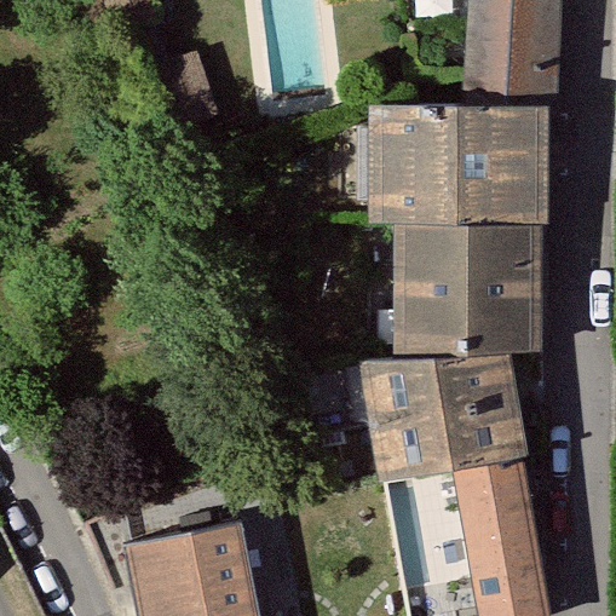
[(162,12),(157,0),(110,0),(120,27),(162,12)]
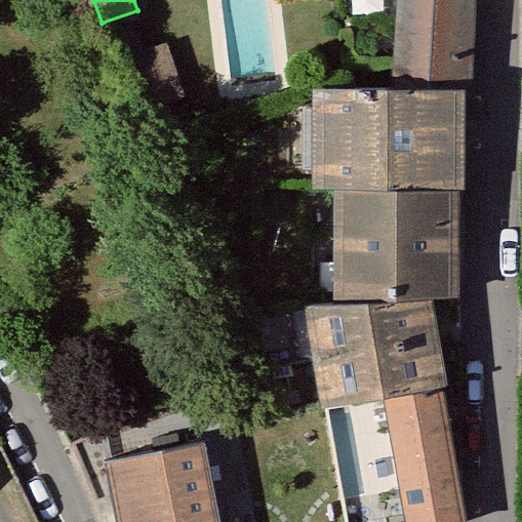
[(476,0),(398,0),(391,89),(465,90),(473,90),(476,0)]
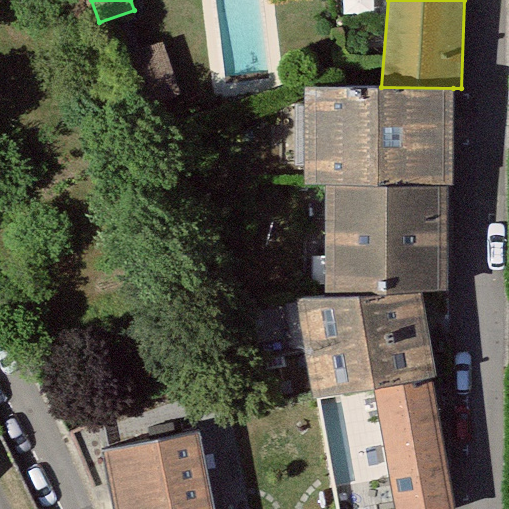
[(452,186),(453,88),(381,87),(306,86),(304,185),(326,185),(447,186),(452,186)]
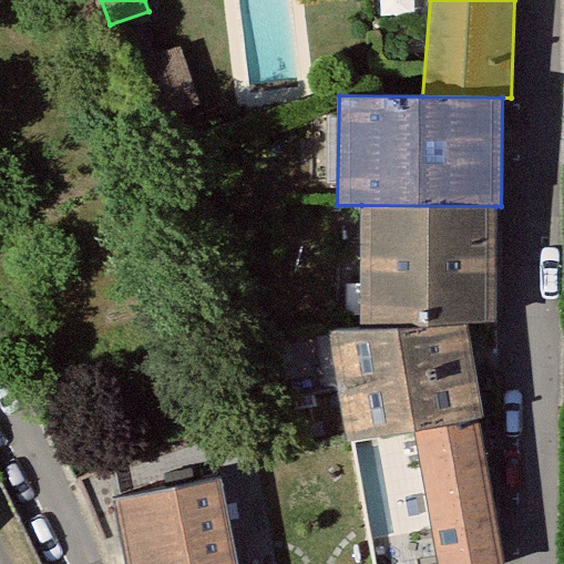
[(494,324),(495,206),(361,205),(360,329),(467,325),(494,324)]
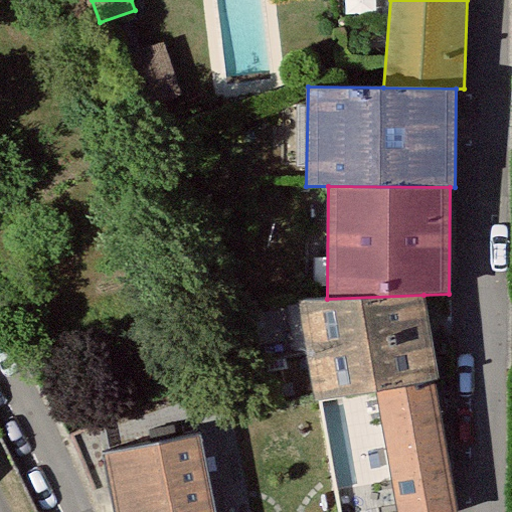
[(439,382),(423,295),(327,299),(301,299),(317,402),(377,392),(435,382),(439,382)]
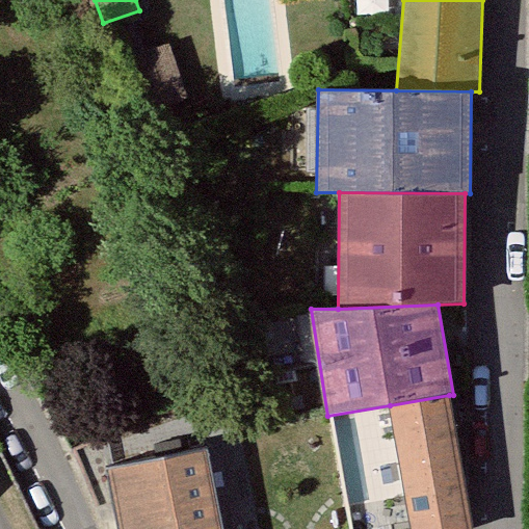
[(472,528),(449,395),(390,405),(411,528),(472,528)]
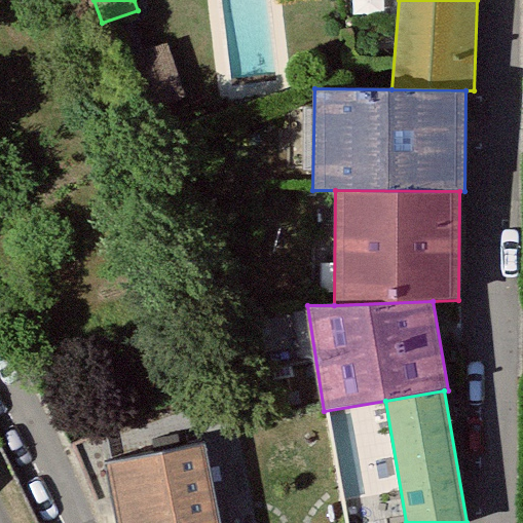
[(110,463),(120,522),(218,522),(203,446),(110,463)]
